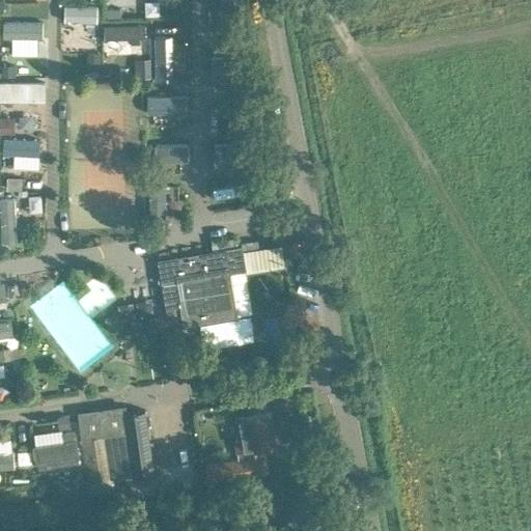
[(106,23),(107,2),(72,1),(71,21),(106,23)]
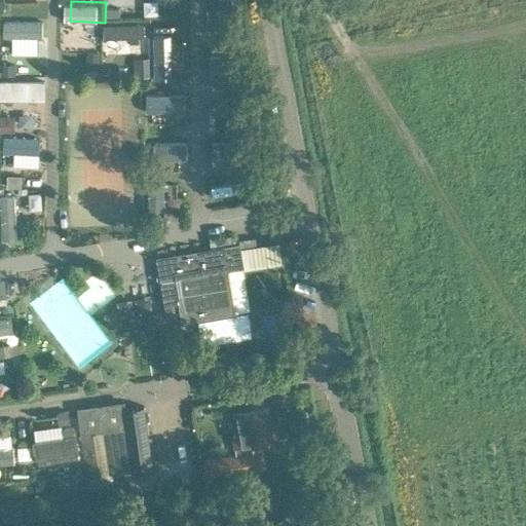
[(45,31),(44,11),(12,12),(12,32),(45,31)]
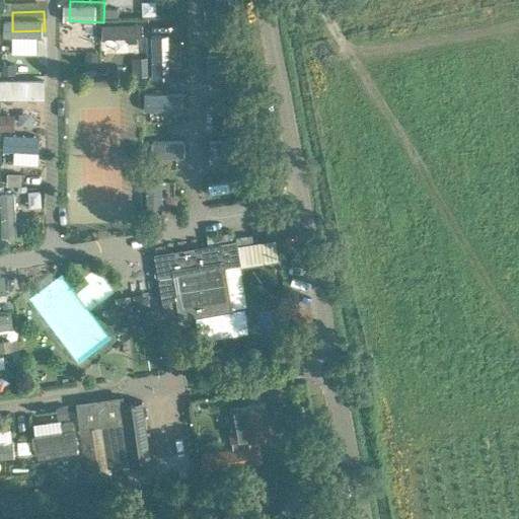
[(113,27),(114,55),(142,55),(141,27),(113,27)]
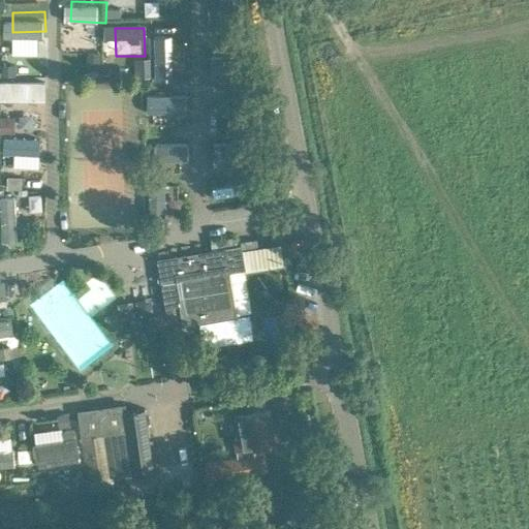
[(181,49),(163,48),(162,84),(179,84),(181,49)]
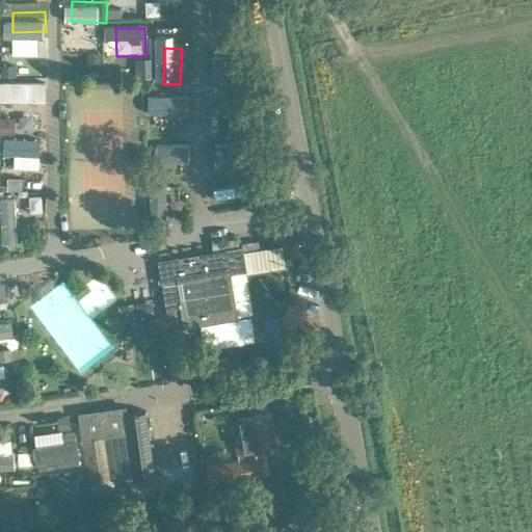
[(14,63),(45,64),(46,50),(14,49),(14,63)]
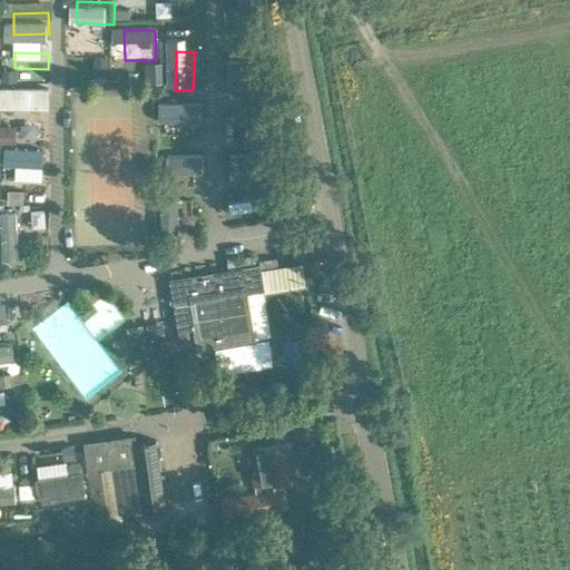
[(264,91),(264,64),(234,64),(234,91),(264,91)]
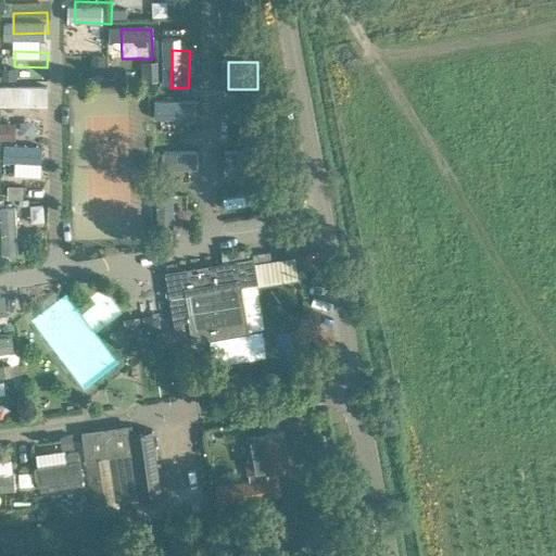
[(13,101),(13,118),(26,118),(26,137),(47,137),(48,102),(13,101)]
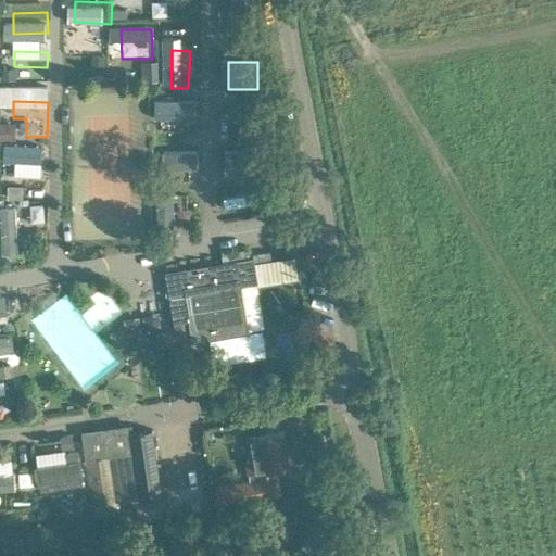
[(166,122),(198,123),(198,104),(166,103),(166,122)]
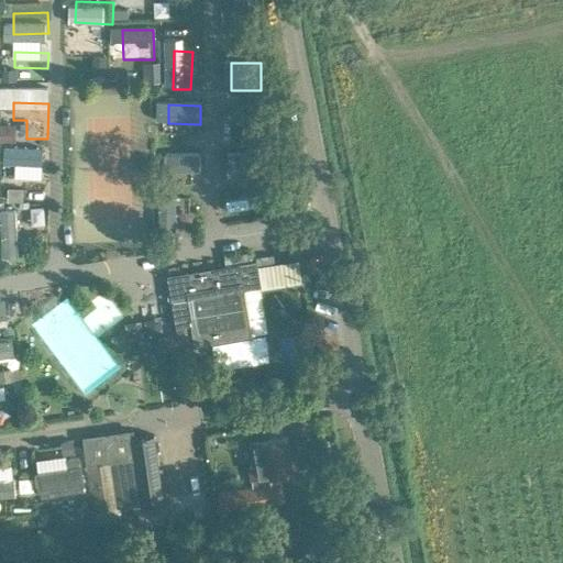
[(257,150),(257,127),(230,128),(230,151),(257,150)]
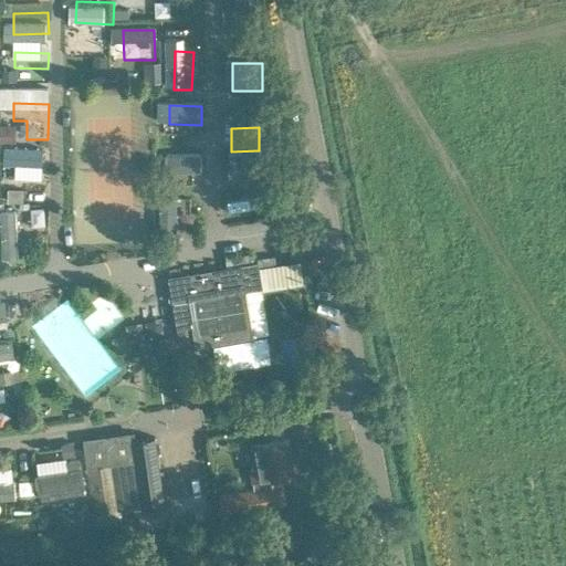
[(9,147),(23,146),(22,129),(8,130),(9,147)]
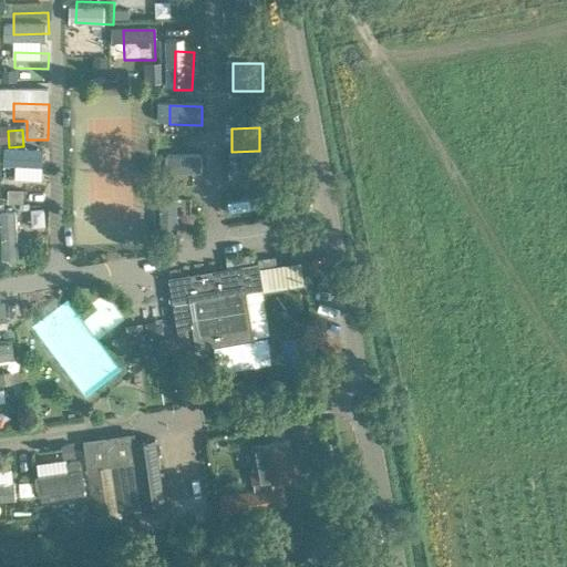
[(51,166),(51,152),(11,152),(11,167),(51,166)]
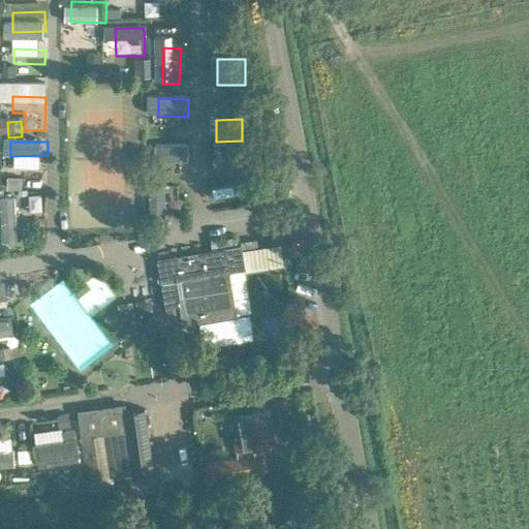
[(161,148),(160,164),(192,165),(193,149),(161,148)]
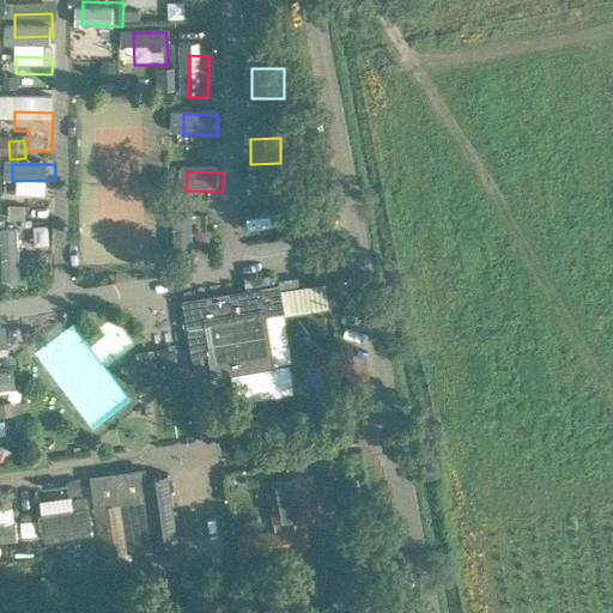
[(30,196),(55,198),(55,182),(30,182),(30,196)]
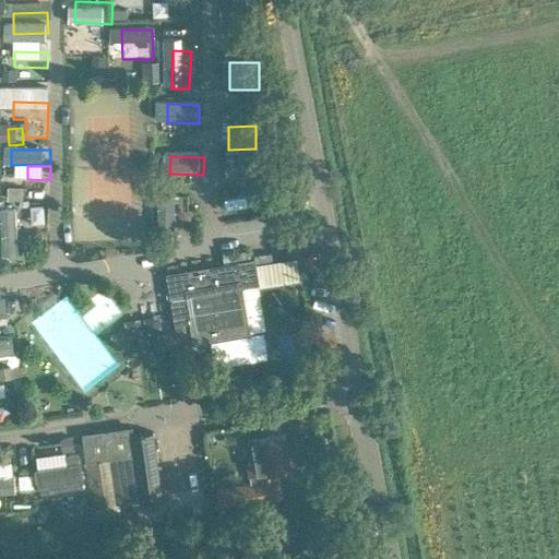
[(271,177),(226,178),(226,193),(272,192),(271,177)]
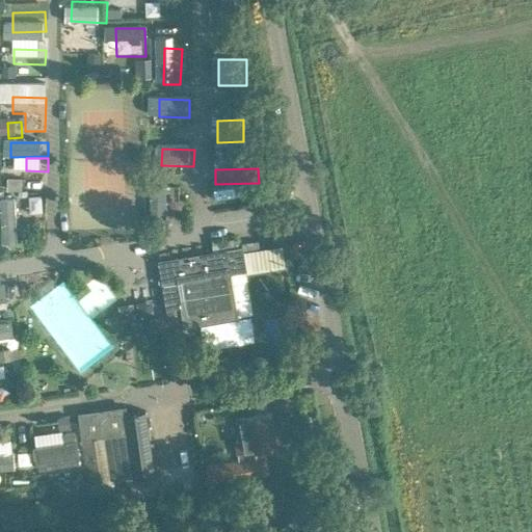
[(7,212),(49,214),(50,198),(7,196),(7,212)]
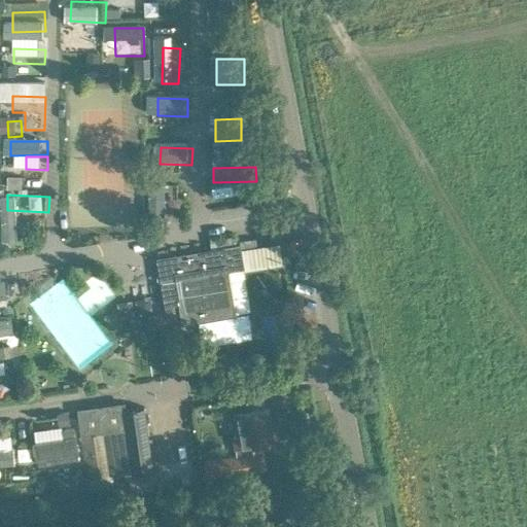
[(188,196),(155,195),(154,212),(188,213),(188,196)]
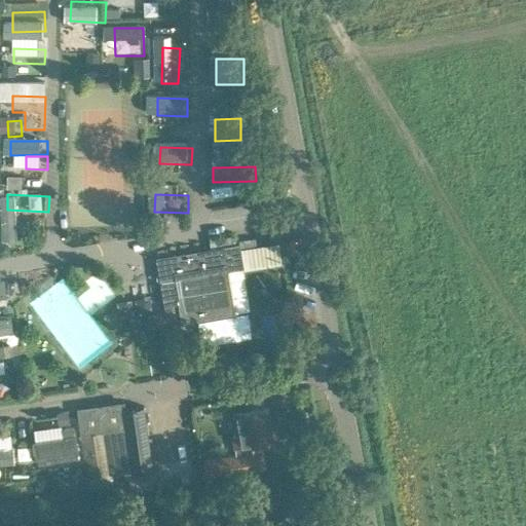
[(158,258),(158,260),(165,304),(180,302),(181,306),(177,307),(179,320),(183,318),(183,323),(234,313),(227,268),(242,266),(239,243),(158,258)]
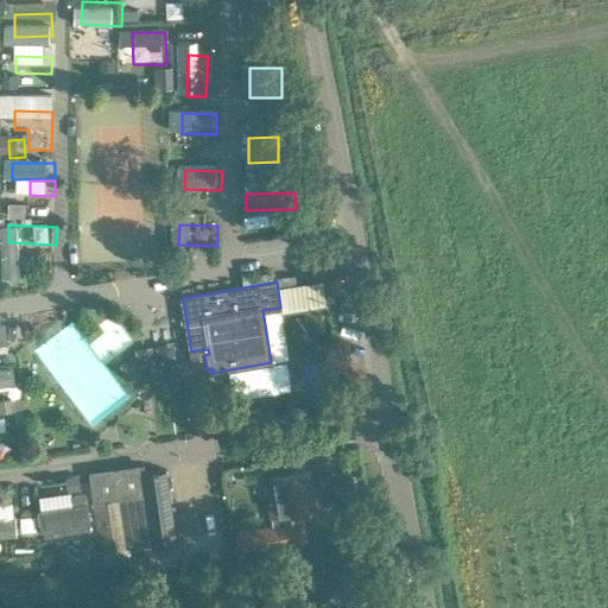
[(0,386),(14,385),(12,368),(0,369),(0,386)]
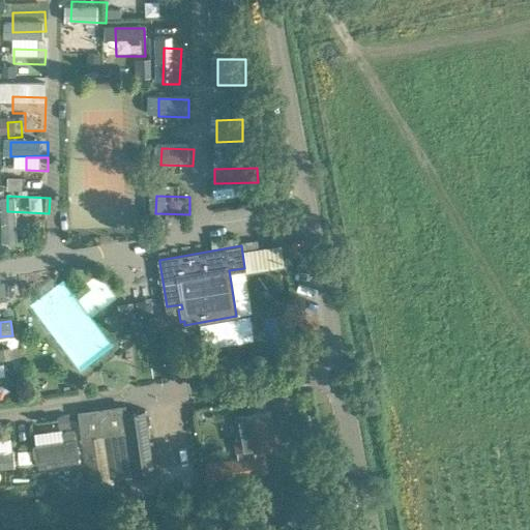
[(154,474),(145,411),(145,409),(124,412),(124,406),(79,413),(89,493),(110,490),(109,480),(154,474)]
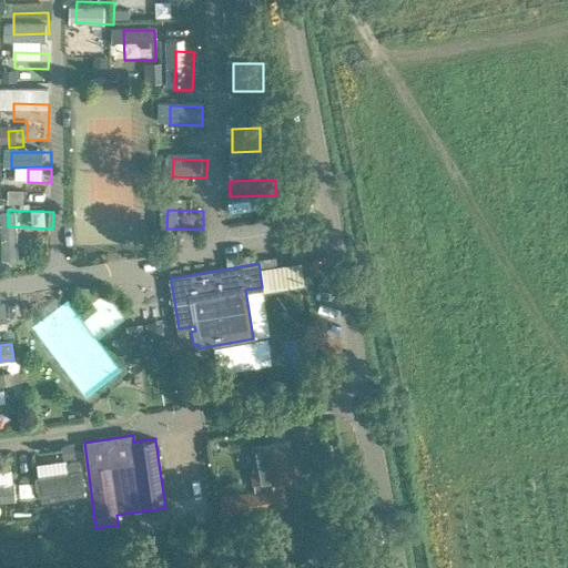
[(280,477),(295,475),(290,440),(252,446),(256,469),(251,470),(254,493),(211,499),(213,517),(257,509),(285,504),(280,477)]
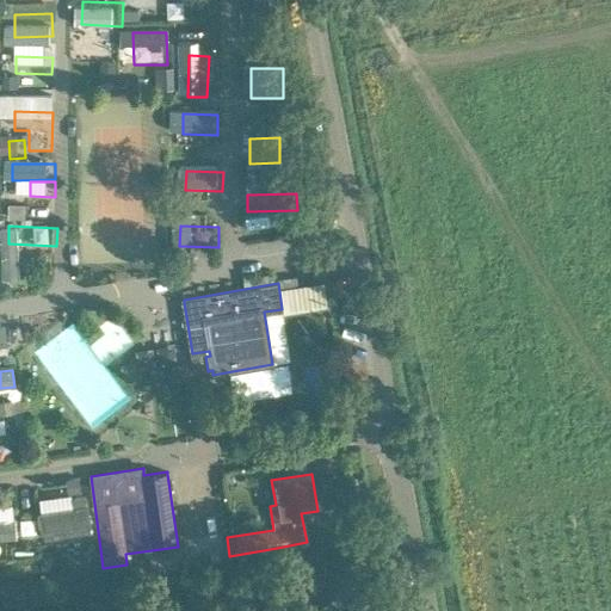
[(44,535),(45,541),(92,534),(87,497),(72,499),(73,508),(38,513),(42,536),(44,535)]
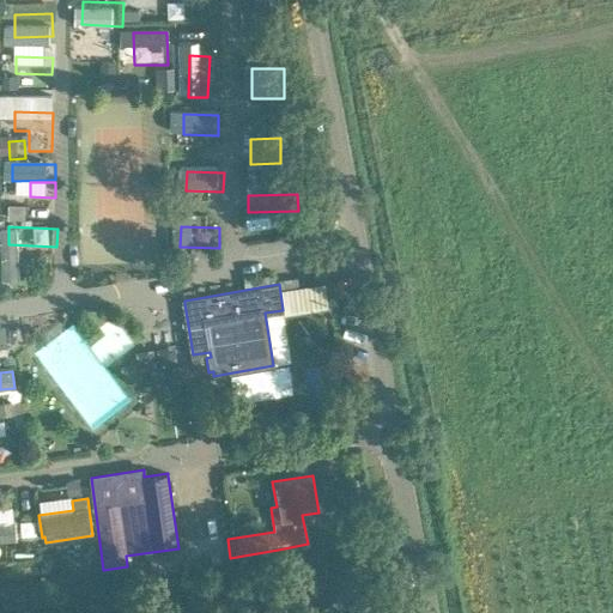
[(0,522),(0,541),(17,541),(14,522),(0,522)]
